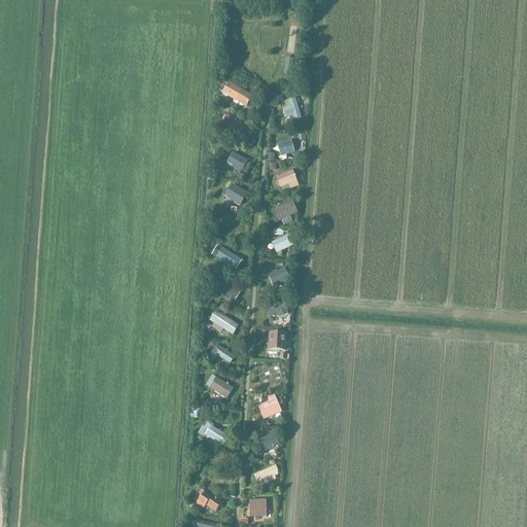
[(222,93),(246,106),(252,96),(230,82),(222,93)]
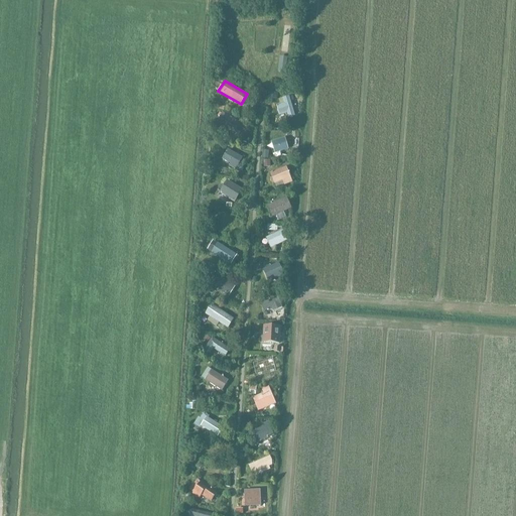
[(292,101),(290,96),(283,98),(284,103),(276,105),(279,116),(287,114),(288,118),(295,116),(291,101),(292,101)]
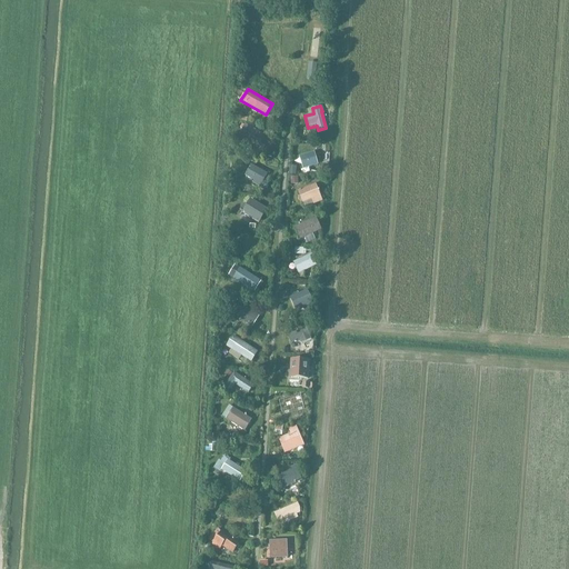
[(263,148),(270,138),(247,125),(238,140),(246,145),(248,140),(263,148)]
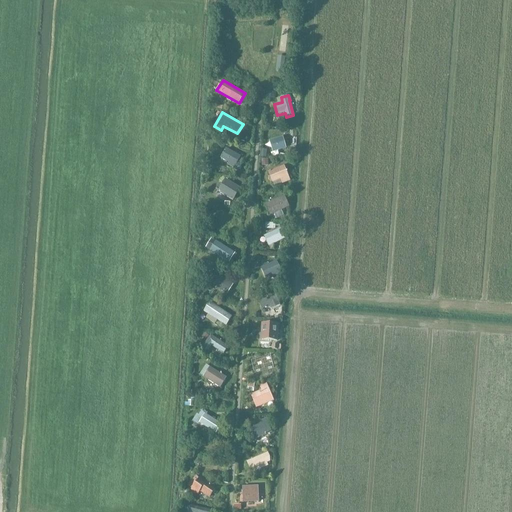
[(269,140),(273,152),(286,147),(282,136),(269,140)]
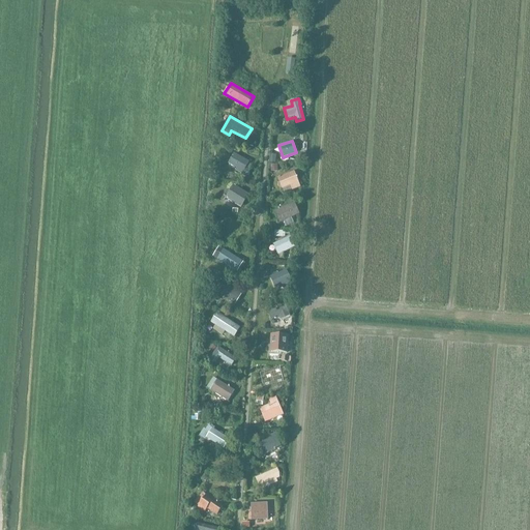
[(236,171),(246,177),(249,171),(245,168),(248,162),(234,153),(229,163),(237,168),(236,171)]
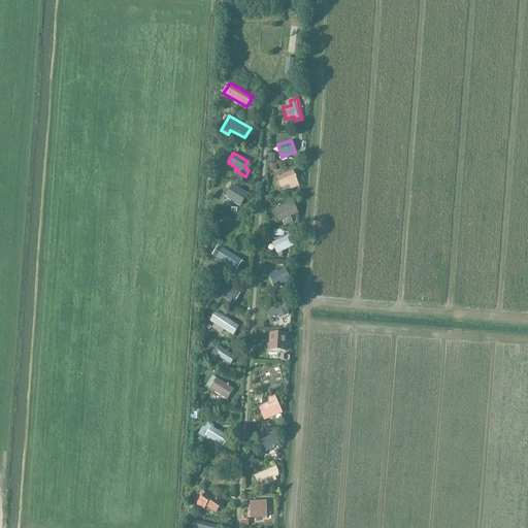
[(289,185),(291,190),(299,187),(293,170),(276,176),(282,188),(289,185)]
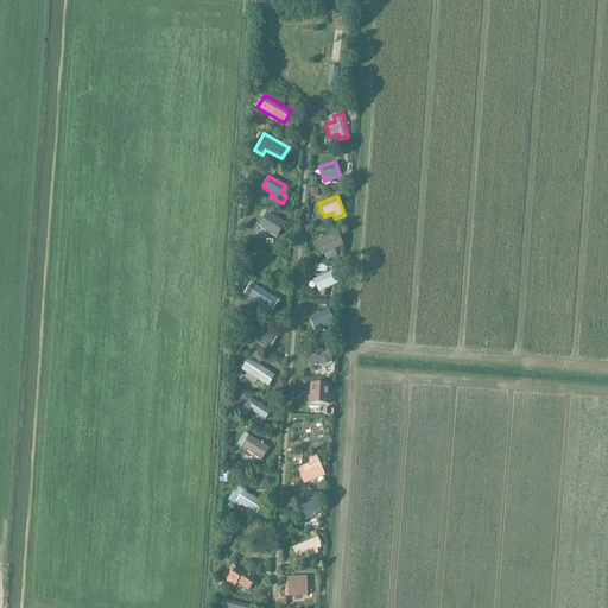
[(285,225),(268,213),(267,215),(261,225),(259,228),(277,239),(285,225)]
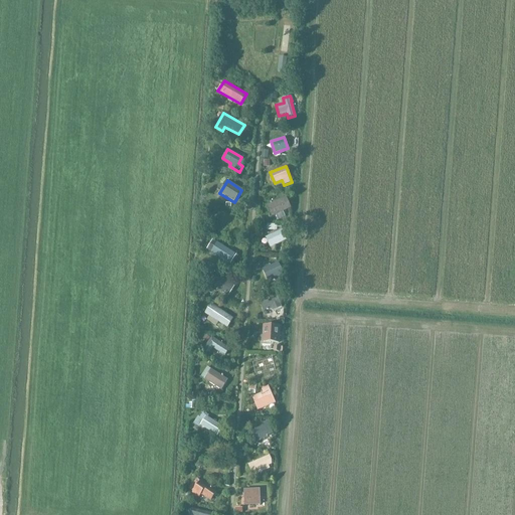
[(268,205),(273,216),(291,208),(286,197),(268,205)]
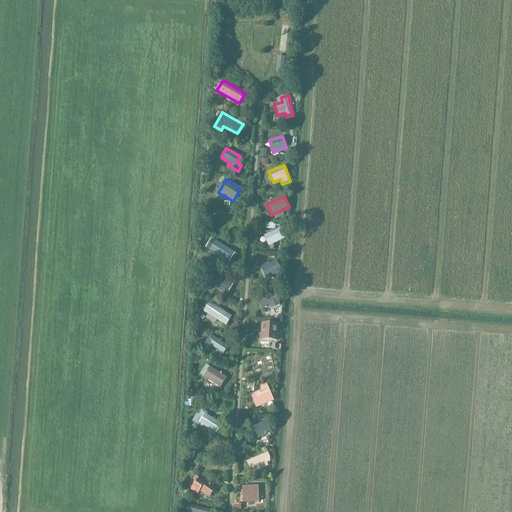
[(224,211),(216,220),(225,227),(232,218),(224,211)]
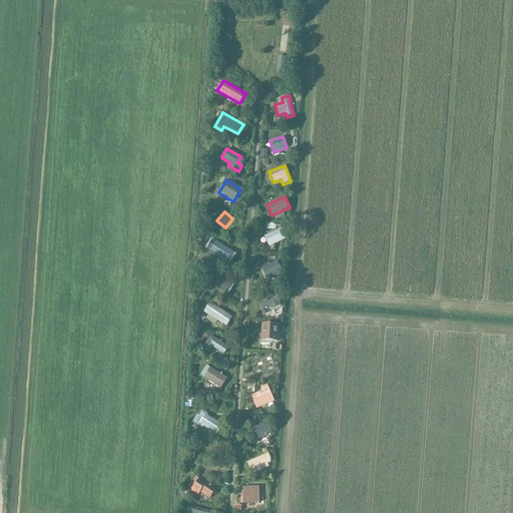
[(265,236),(270,245),(283,238),(279,229),(265,236)]
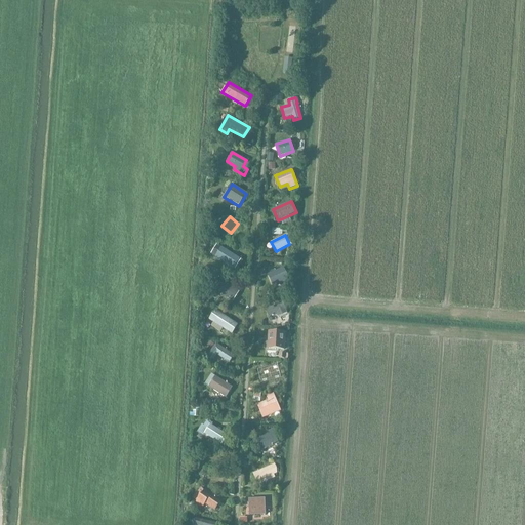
[(214,256),(235,269),(241,259),(220,246),(214,256)]
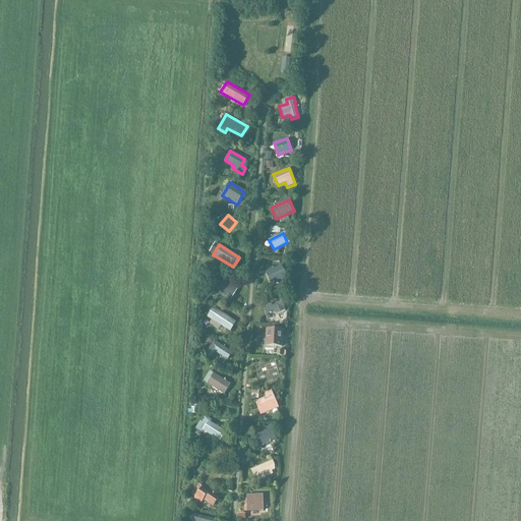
[(265,272),(271,285),(286,278),(281,265),(265,272)]
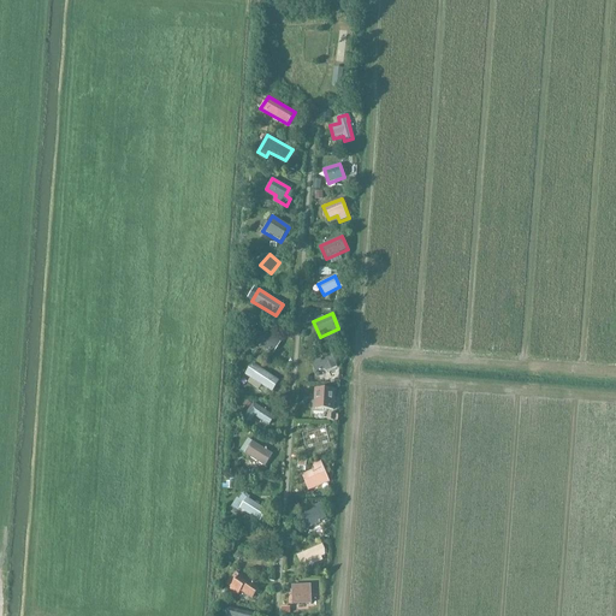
[(255,330),(249,338),(272,354),(280,342),(265,331),(262,335),(255,330)]
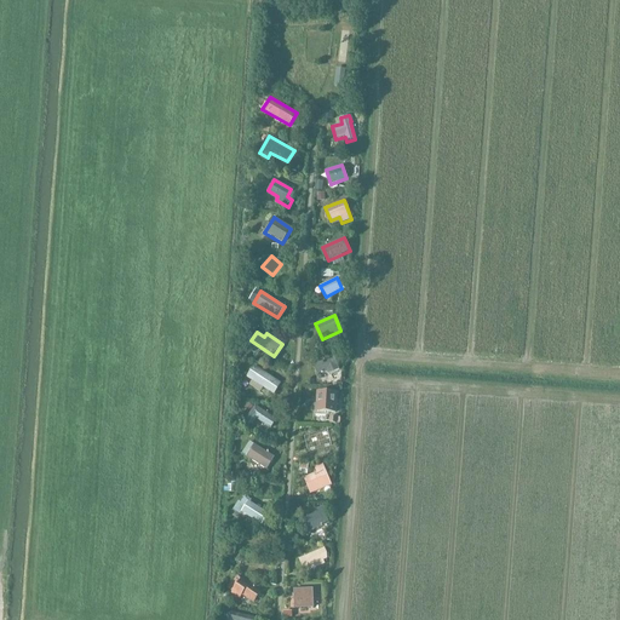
[(314,363),(317,373),(326,369),(327,373),(338,368),(333,356),(314,363)]
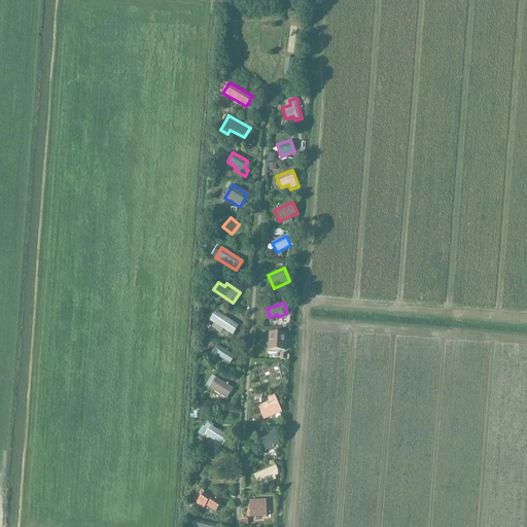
[(210,319),(232,335),(239,325),(216,310),(210,319)]
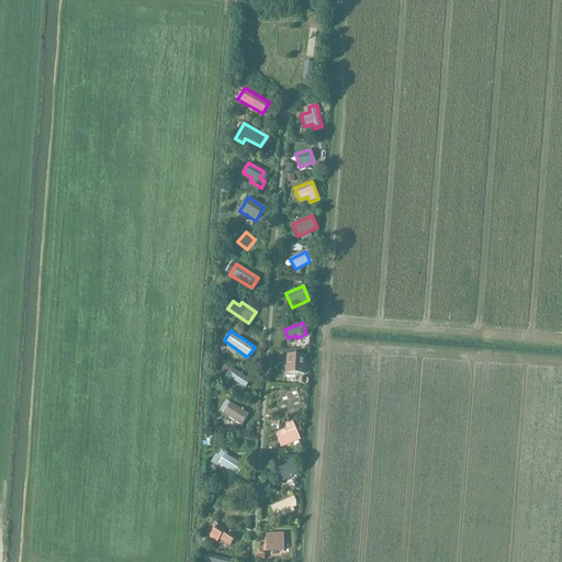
[(305,374),(306,357),(287,356),(285,373),(305,374)]
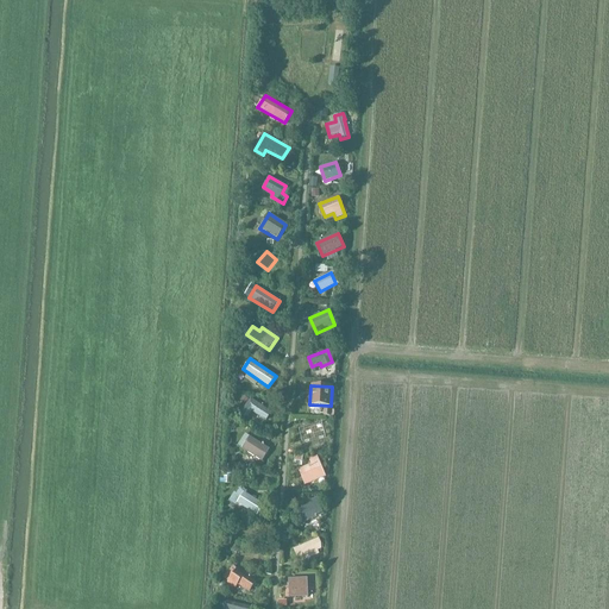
[(270,412),(250,397),(240,413),(248,418),(252,410),(264,419),(270,412)]
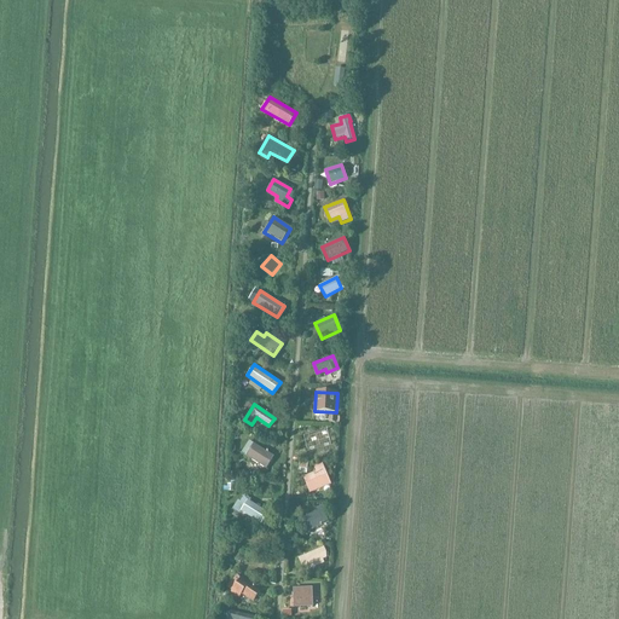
[(328,431),(304,437),(307,451),(330,445),(328,431)]
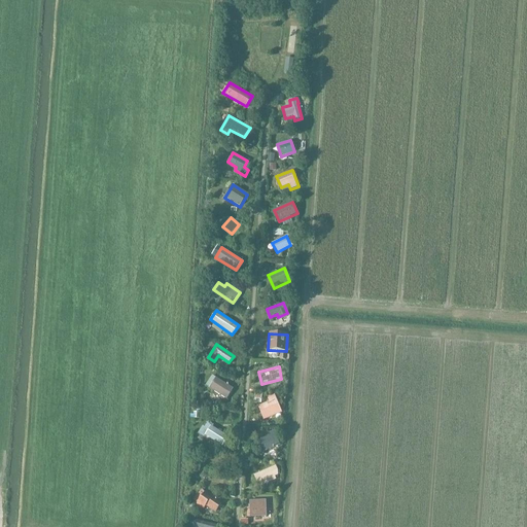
[(209,387),(226,398),(233,387),(216,377),(216,378),(212,375),(206,385),(209,387)]
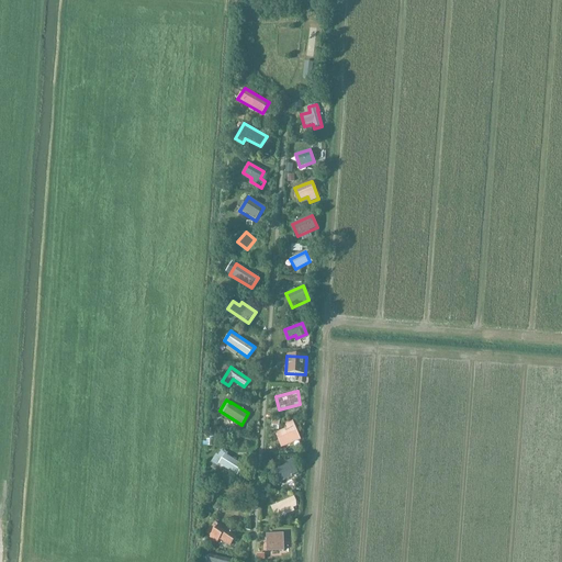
[(287,429),(276,433),(281,448),(300,440),(292,420),(284,424),(287,429)]
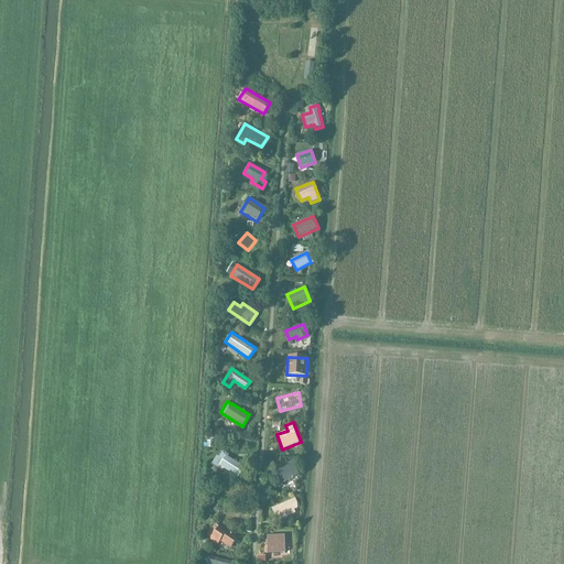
[(217,455),(213,464),(218,467),(219,465),(238,476),(243,467),(227,456),(228,454),(223,451),(219,456),(217,455)]
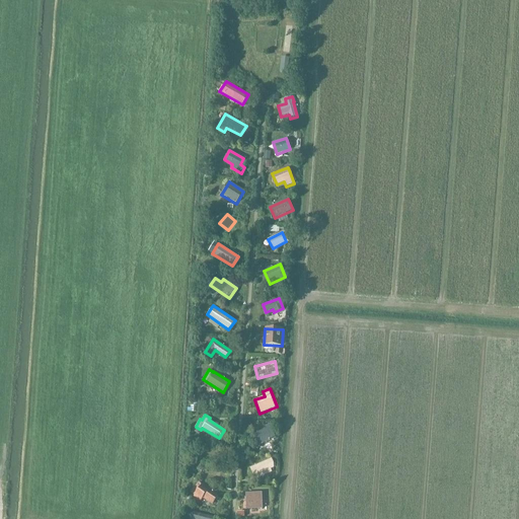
[(275,437),(269,424),(265,425),(267,428),(252,434),(256,445),(275,437)]
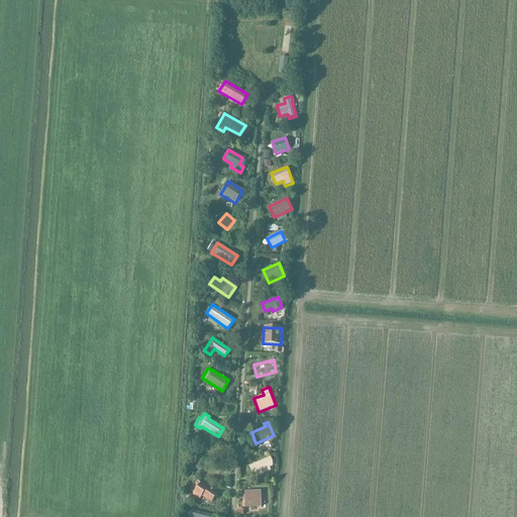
[(271,471),(269,467),(272,466),(269,457),(248,467),(253,478),(271,471)]
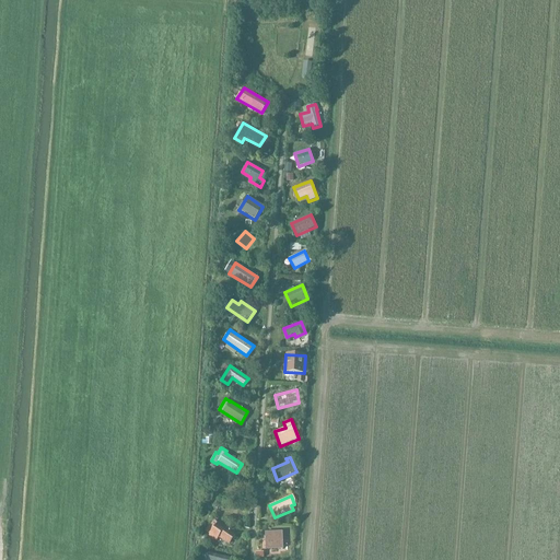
[(219,538),(229,545),(235,534),(218,522),(208,536),(217,541),(219,538)]
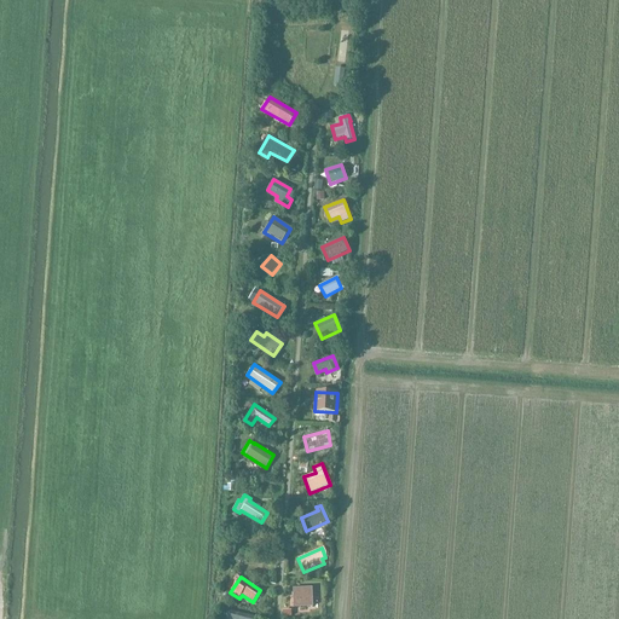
[(312,588),(293,589),(294,608),(313,607),(312,588)]
